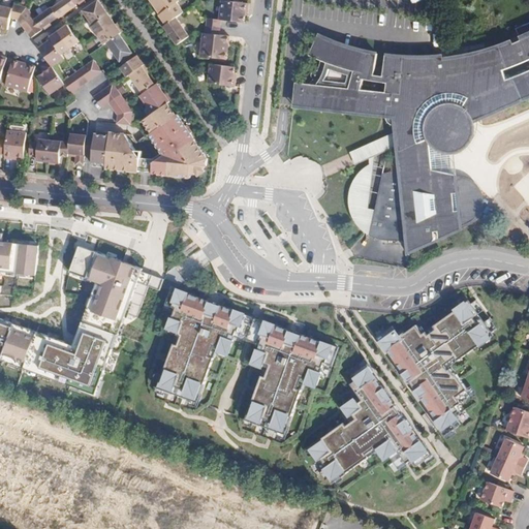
[(76,5),(75,4),(72,0),(63,0),(52,8),(58,17),(59,18),(76,5)]
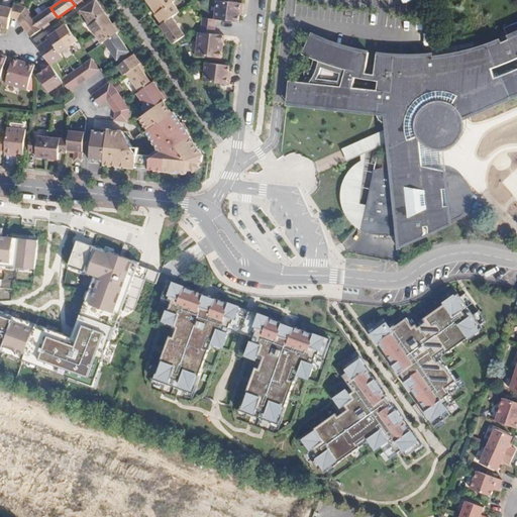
[(81,11),(91,25),(106,15),(96,0),(81,11)]
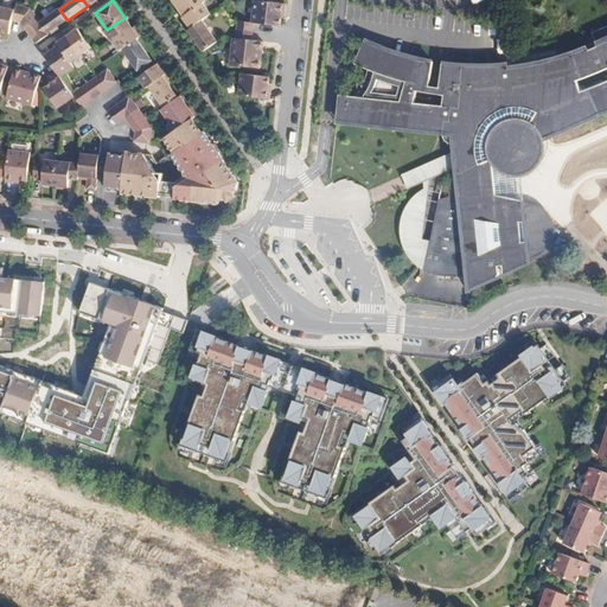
[(205,0),(177,0),(174,2),(185,17),(203,4),(206,1),(205,0)]
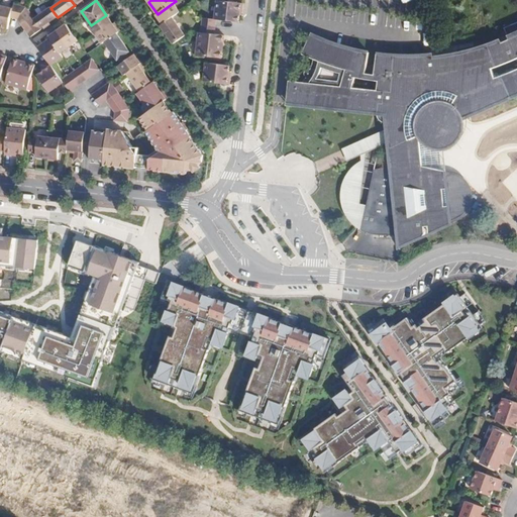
[(217,1),(216,19),(227,21),(228,21),(239,22),(240,13),(241,11),(242,11),(243,4),(217,1)]
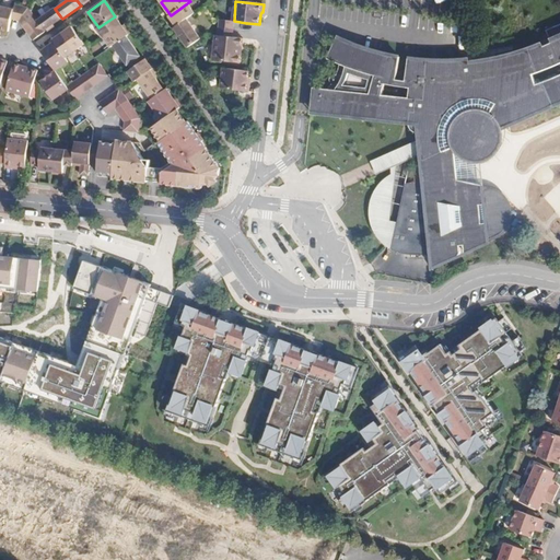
[(21,7),(13,3),(11,11),(9,18),(16,20),(21,7)]
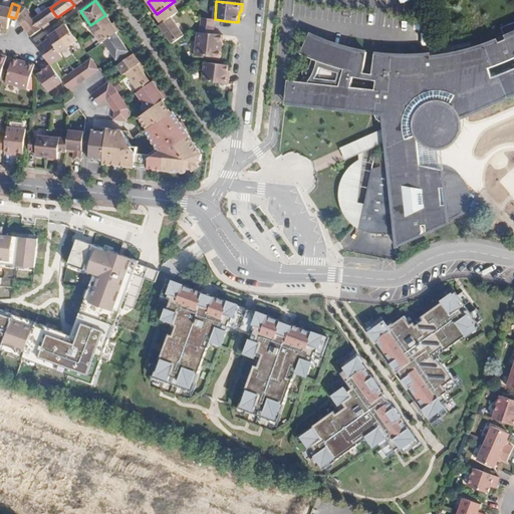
[(179,12),(172,3),(157,14),(156,15),(162,24),(172,17),(179,12)]
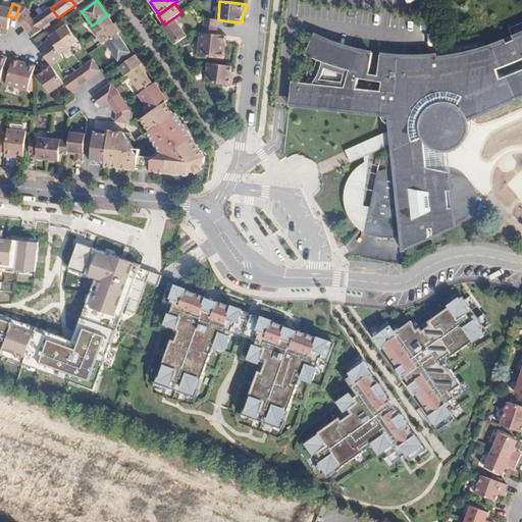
[(8,16),(10,10),(0,6),(0,25),(4,28),(8,16)]
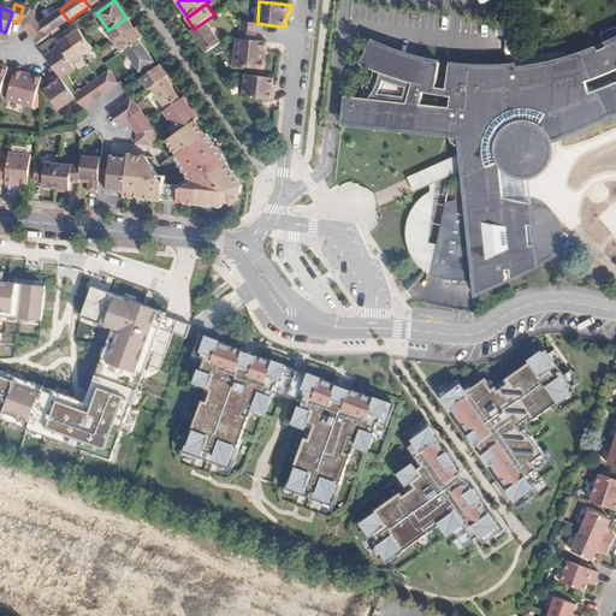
[(18,22),(23,23),(37,43),(48,35),(48,34),(40,23),(31,10),(23,7),(18,22)]
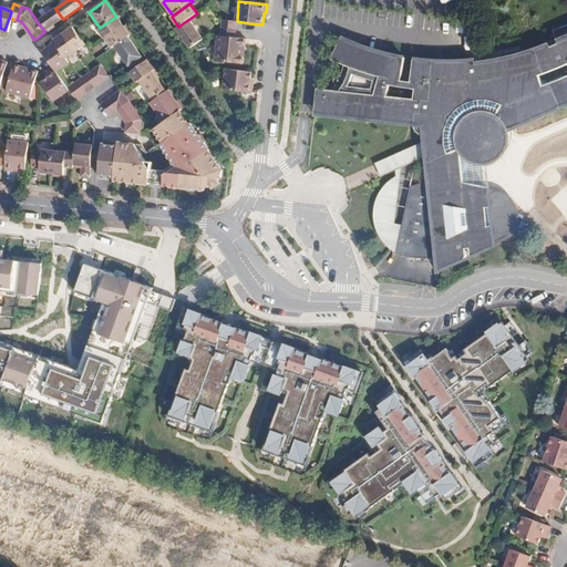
[(55,8),(37,21),(44,31),(62,18),(55,9),(55,8)]
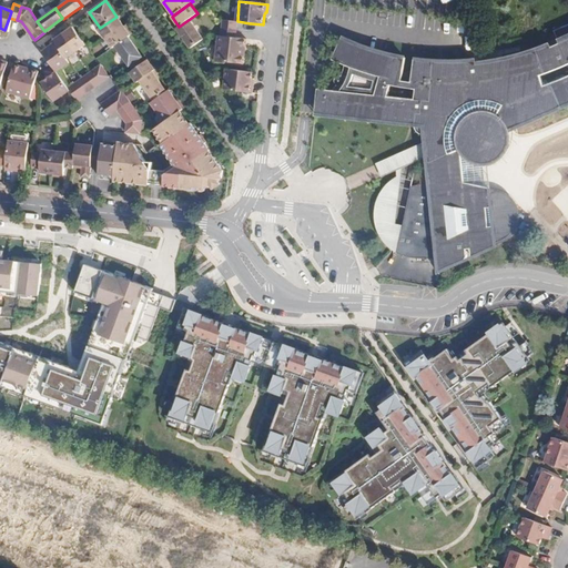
[(123,26),(117,17),(100,28),(99,29),(105,38),(123,26)]
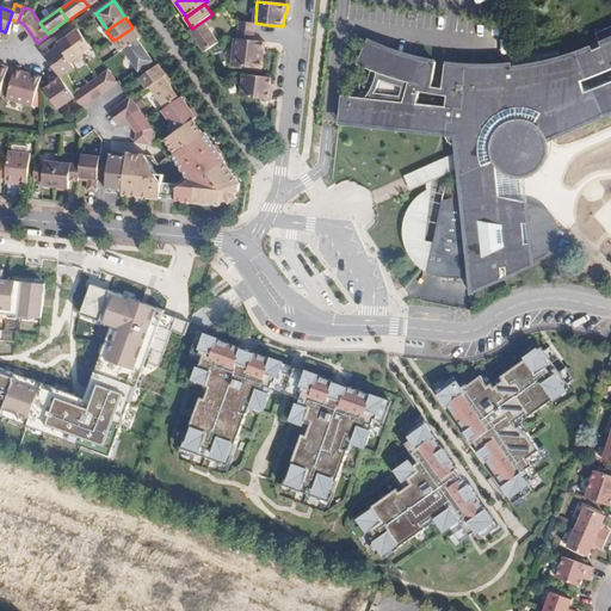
[(204,20),(192,29),(190,30),(205,53),(220,42),(204,20)]
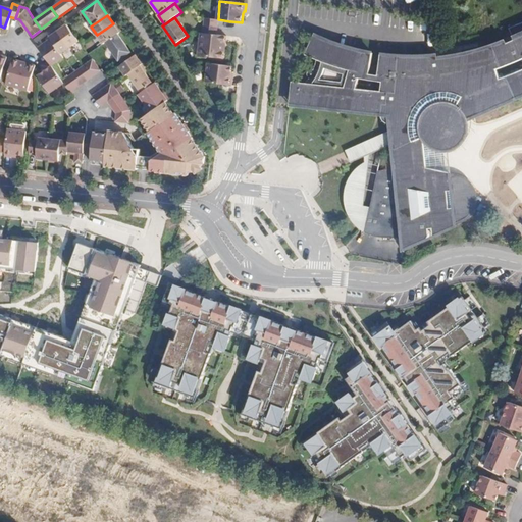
[(204,18),(203,33),(217,34),(218,19),(204,18)]
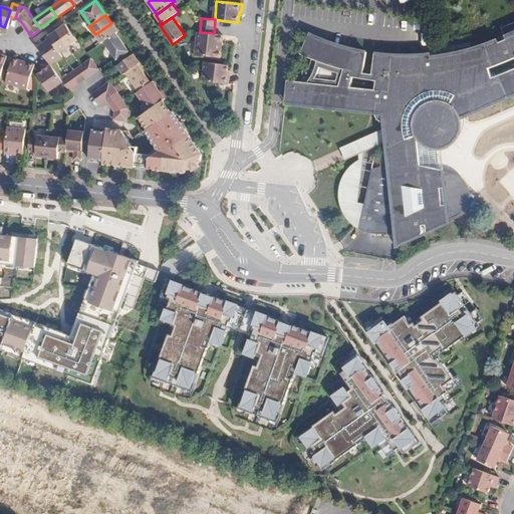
[(496,39),(478,46),(453,52),(442,55),(430,56),(429,53),(414,54),(399,54),(399,56),(383,56),(373,54),(370,72),(362,71),(364,54),(338,47),(321,42),(306,36),(298,53),(309,58),(306,68),(309,71),(309,72),(308,74),(307,76),(304,77),(304,81),(285,79),(283,99),(373,108),(373,111),(373,114),(374,116),(376,119),(378,120),(382,121),(386,120),(388,125),(393,138),(395,142),(386,147),(381,149),(379,166),(370,167),(363,203),(358,227),(369,232),(395,233),(396,241),(412,234),(416,235),(420,233),(422,231),(422,228),(421,224),(425,224),(426,228),(447,219),(455,215),(457,214),(459,212),(460,211),(462,209),(463,208),(464,206),(465,204),(466,202),(467,200),(467,198),(467,196),(467,193),(467,191),(467,189),(466,187),(465,185),(464,183),(462,181),(461,179),(459,177),(457,176),(455,175),(452,173),(450,173),(447,172),(444,172),(438,172),(437,169),(420,164),(419,156),(426,145),(440,148),(450,143),(452,142),(454,139),(457,136),(458,132),(459,129),(457,129),(458,126),(460,126),(460,124),(459,121),(457,120),(457,118),(459,118),(459,116),(458,114),(462,113),(465,111),(466,113),(493,102),(513,92),(513,20),(513,21),(500,27),(504,38),(497,41),(496,39)]
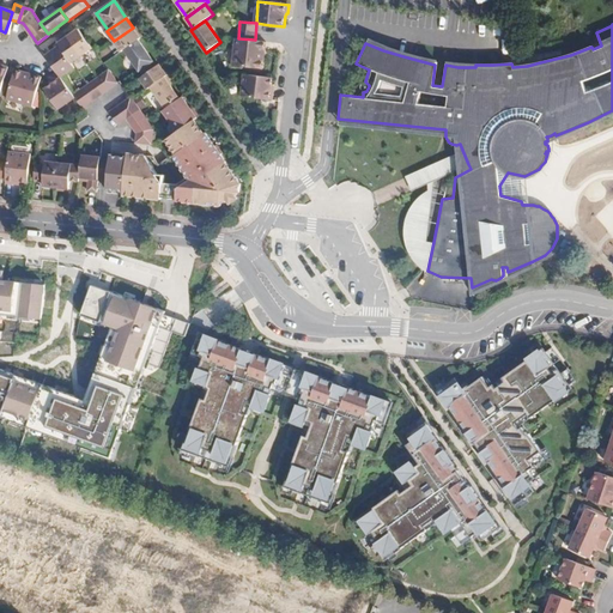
[(123,50),(138,40),(140,38),(133,28),(114,41),(121,52),(123,50)]
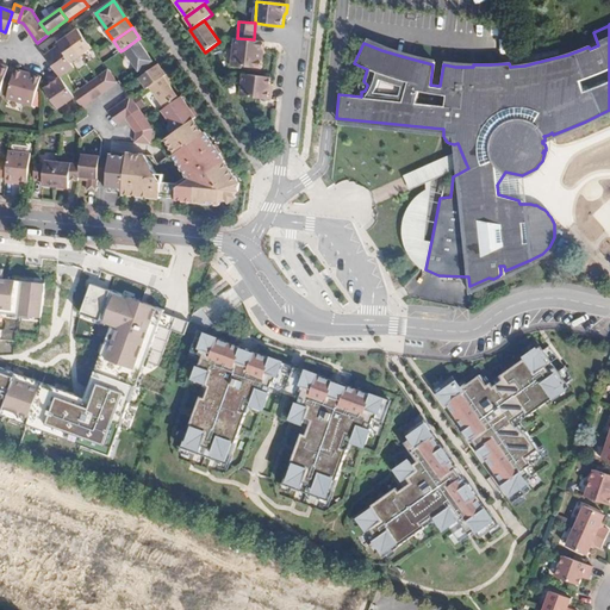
[(79,29),(68,36),(82,55),(93,48),(79,29)]
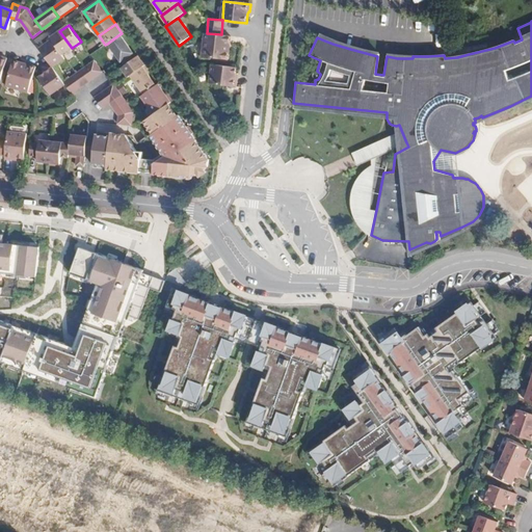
[(51,37),(52,40),(62,55),(72,48),(59,31),(51,37)]
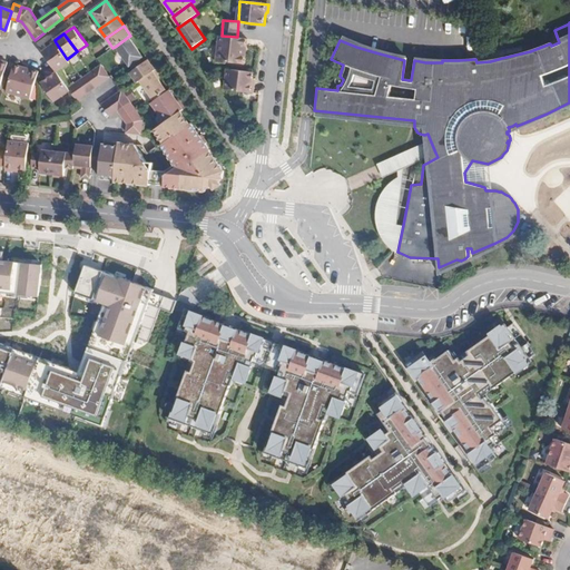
[(237,37),(222,36),(218,36),(216,60),(245,64),(245,55),(244,55),(244,50),(245,47),(246,47),(247,38),(237,37)]
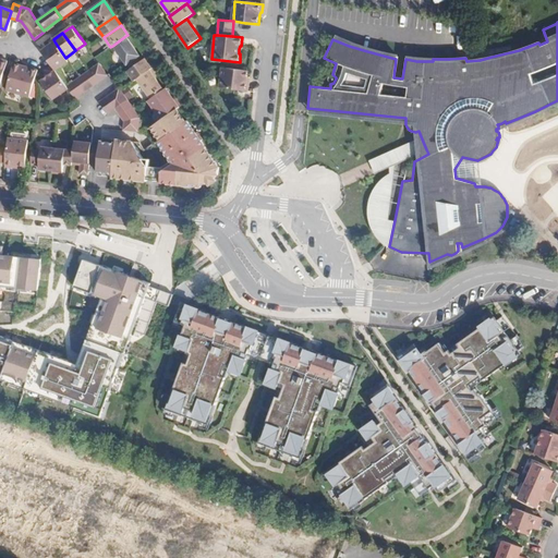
[(125,36),(112,46),(126,65),(129,64),(137,57),(140,56),(125,36)]
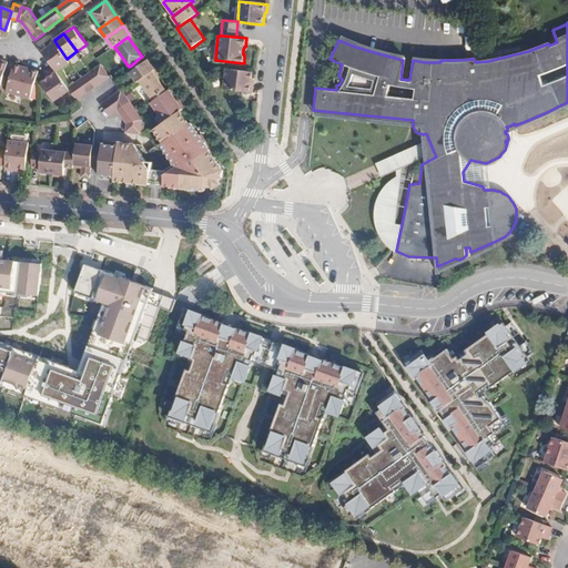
[(42,52),(53,67),(57,72),(70,62),(67,59),(56,42),(42,52)]
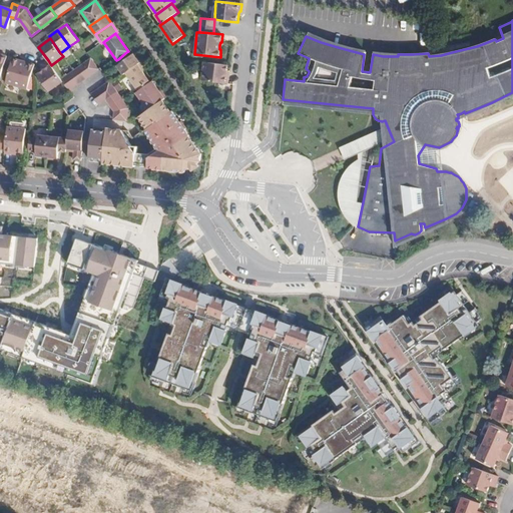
[(118,59),(121,63),(129,56),(126,52),(118,59)]
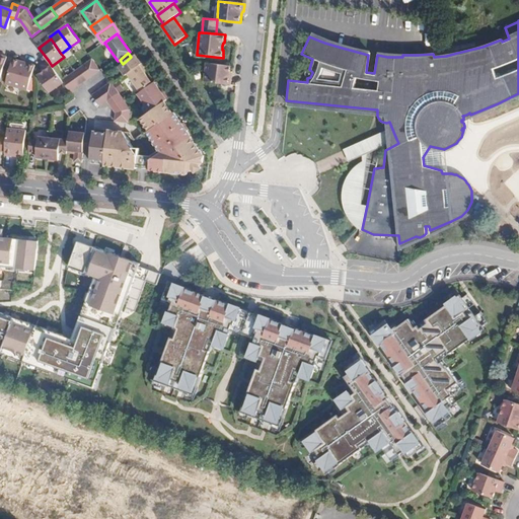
[(131,57),(123,64),(119,66),(125,75),(127,74),(139,65),(141,64),(135,55),(131,57)]
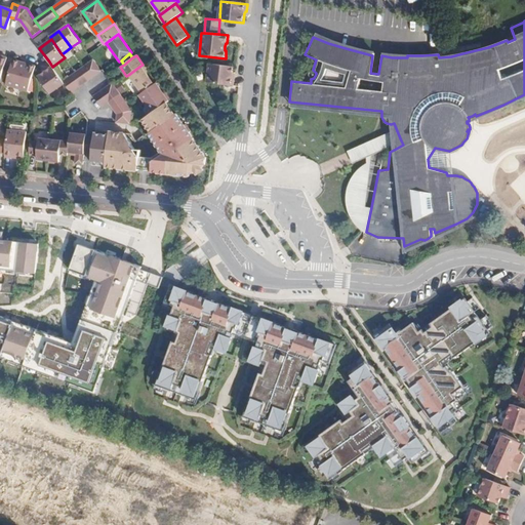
[(34,68),(27,65),(26,67),(21,65),(22,63),(12,59),(4,85),(26,92),(34,68)]
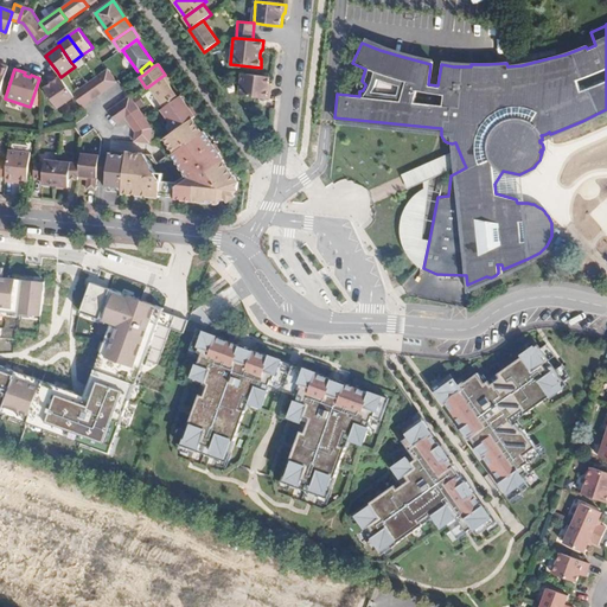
[(107,70),(74,94),(75,96),(84,108),(117,84),(107,70)]
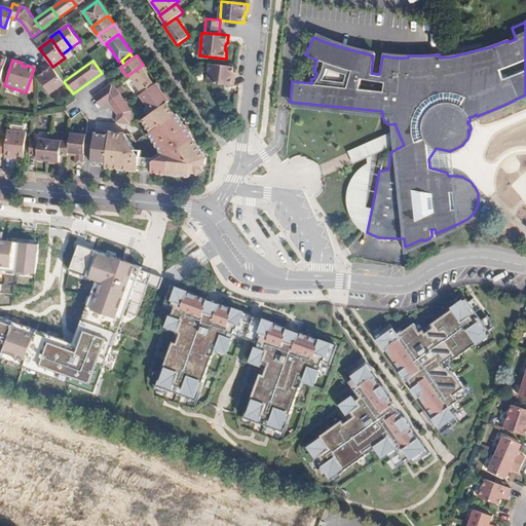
[(50,94),(65,83),(64,81),(52,67),(49,62),(43,66),(46,71),(38,77),(50,94)]
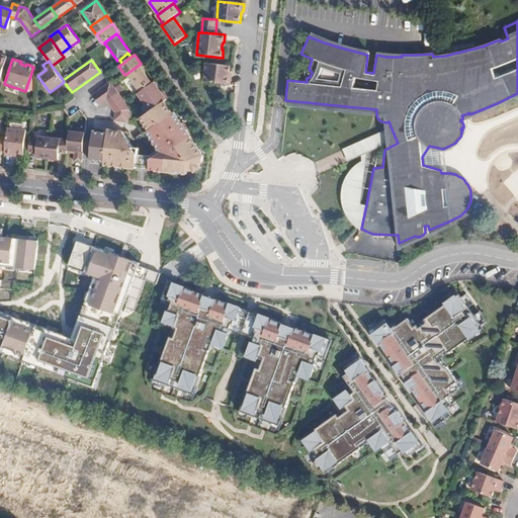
[(231,65),(204,62),(202,81),(227,83),(228,75),(228,72),(230,72),(231,65)]
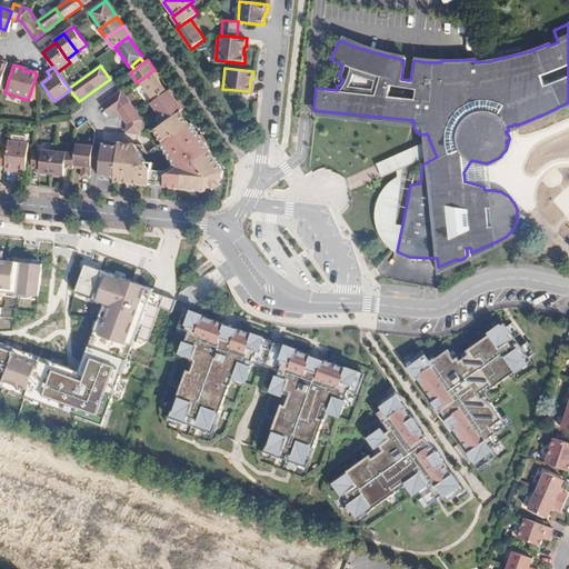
[(152,71),(139,81),(153,101),(167,92),(152,71)]
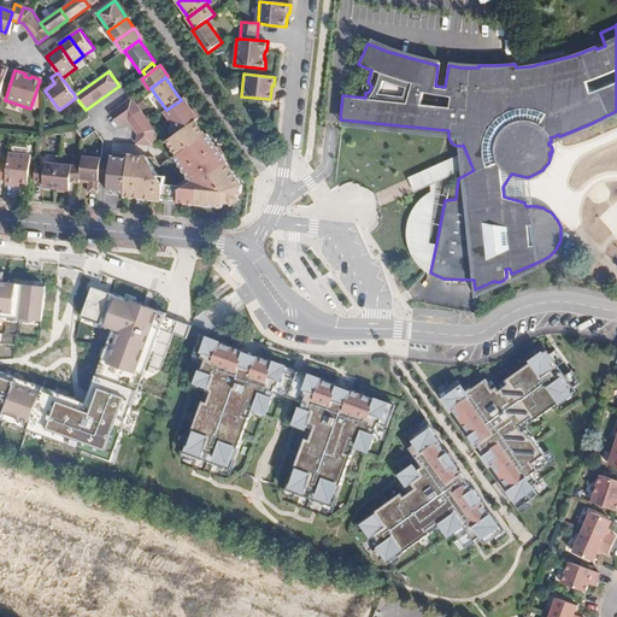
[(181,100),(166,110),(164,112),(171,123),(192,109),(184,98),(181,100)]
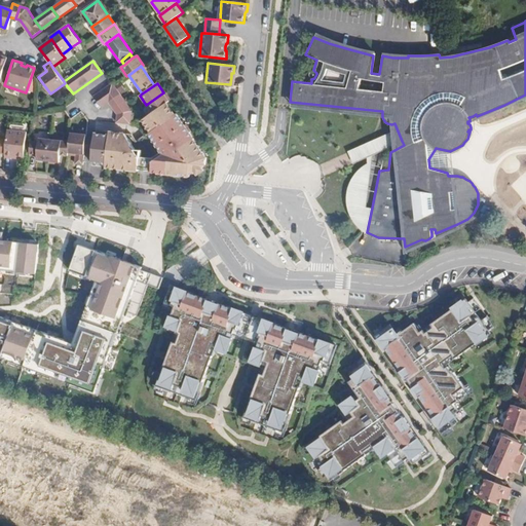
[(117,116),(116,121),(130,123),(130,121),(132,110),(113,84),(95,98),(104,110),(109,106),(117,116)]
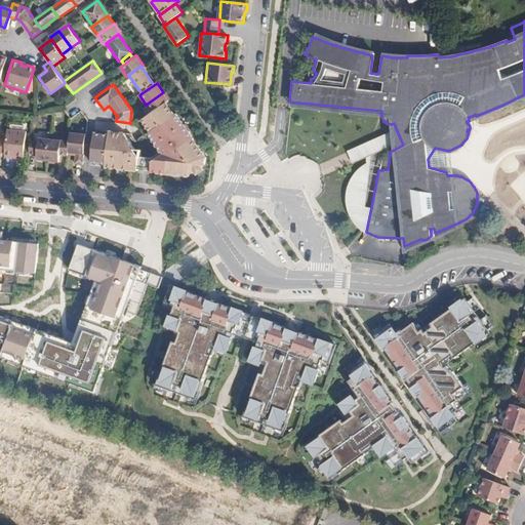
[(146,105),(152,112),(165,103),(169,101),(163,92),(146,105)]
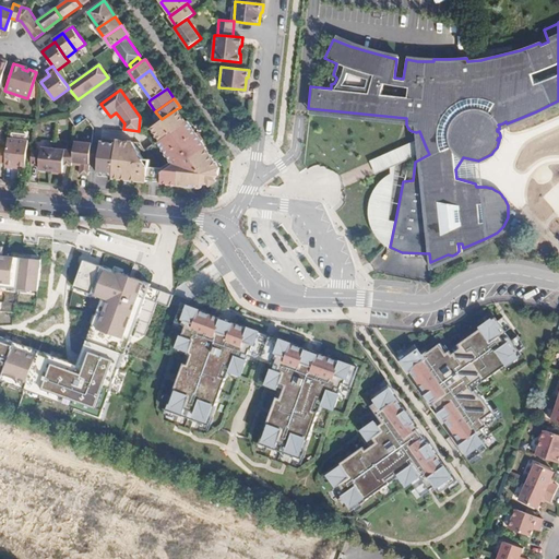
[(406,118),(308,108),(308,111),(406,121),(406,118)]
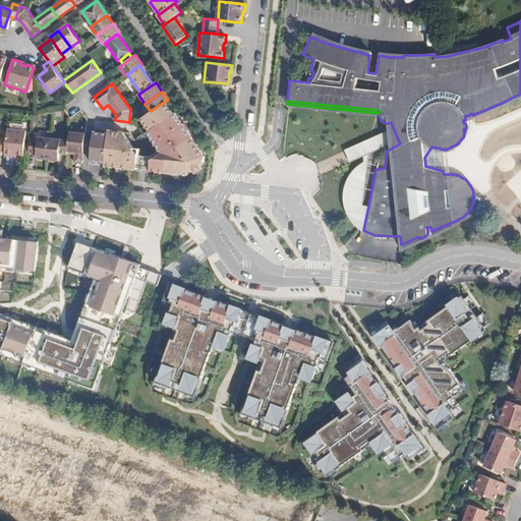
[(186,173),(192,169),(198,166),(204,163),(204,156),(190,137),(191,136),(187,130),(188,129),(183,122),(182,123),(174,112),(173,113),(164,102),(151,111),(139,119),(148,129),(148,130),(148,131),(146,132),(155,143),(153,145),(154,147),(157,151),(155,153),(150,157),(139,156),(137,156),(128,142),(129,142),(128,140),(122,132),(106,130),(106,133),(106,135),(92,134),(92,139),(90,154),(90,159),(99,160),(99,162),(103,163),(103,166),(133,169),(134,168),(136,168),(138,168),(138,165),(140,165),(148,166),(148,169),(148,170),(147,170),(183,174),(186,173)]
